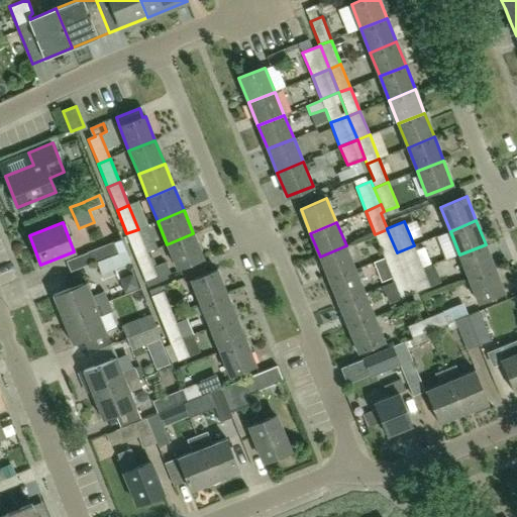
[(138,229),(126,233),(136,257),(147,252),(138,229)]
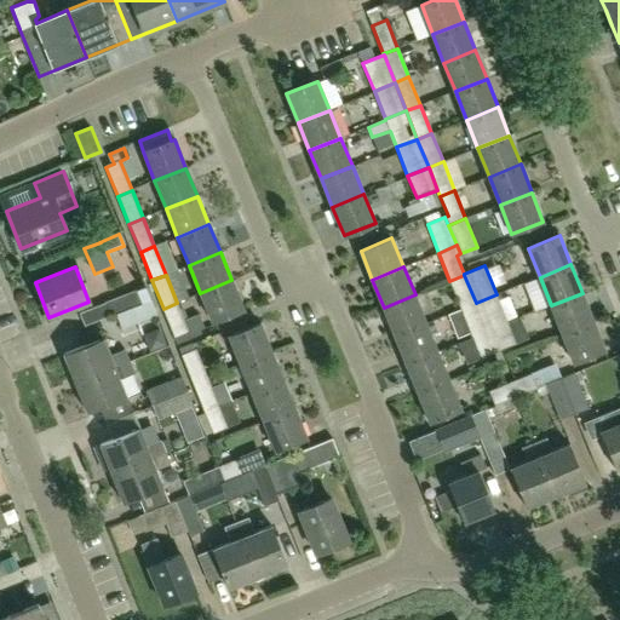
[(464,275),(449,281),(460,309),(476,303),(464,275)]
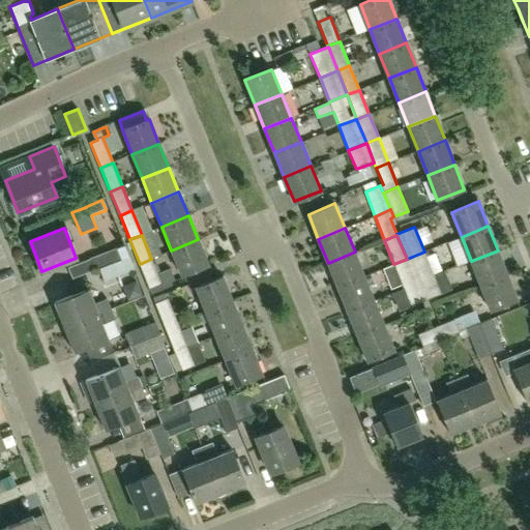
[(208,264),(198,239),(171,251),(181,275),(208,264)]
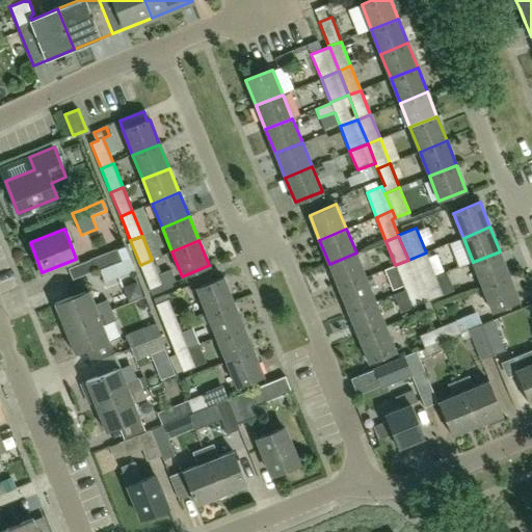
[(125,246),(117,249),(90,260),(69,269),(73,281),(95,271),(96,272),(100,270),(130,258),(125,246)]
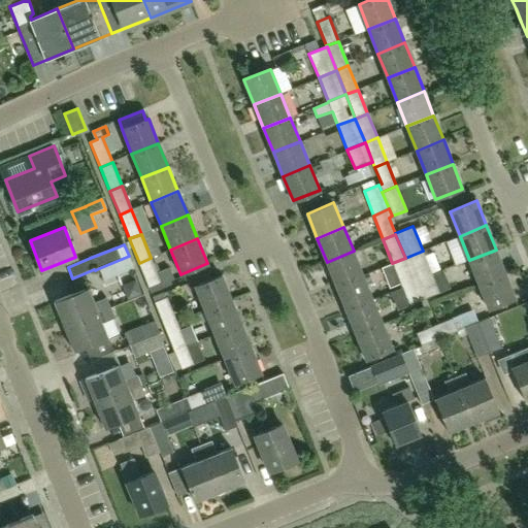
[(496,250),(469,260),(479,284),(505,273),(496,250)]
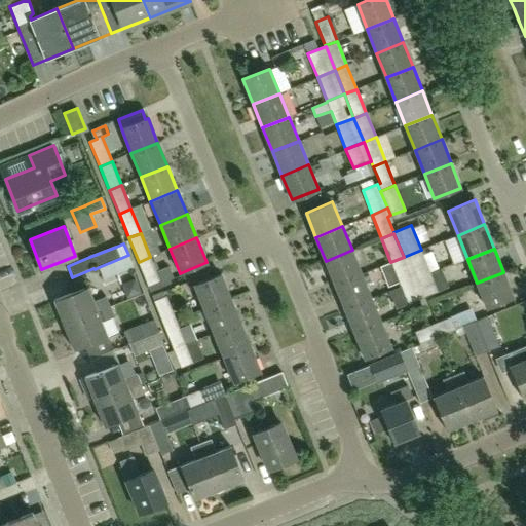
[(326,261),(335,285),(362,274),(352,250),(326,261)]
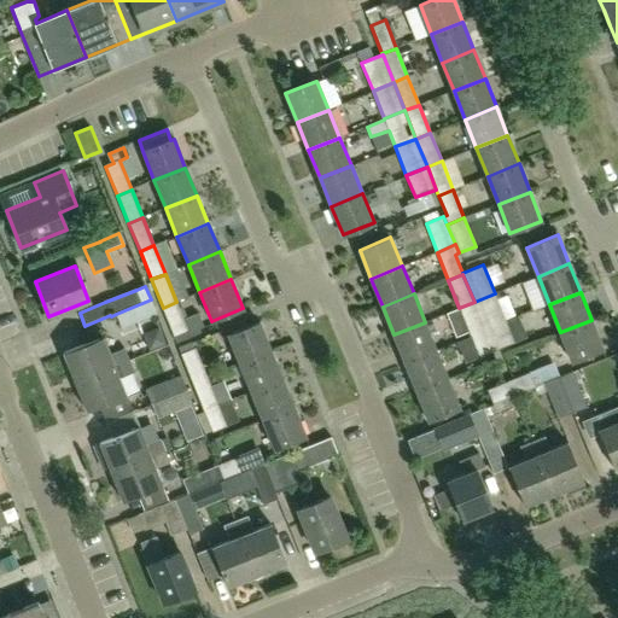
[(474,302),(485,330),(506,321),(516,318),(507,296),(497,299),(495,293),(474,302)]
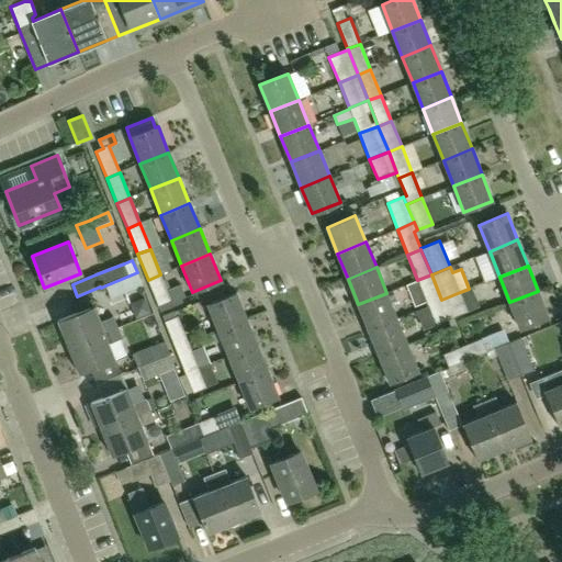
[(137,272),(105,285),(111,299),(142,285),(143,285),(137,272)]
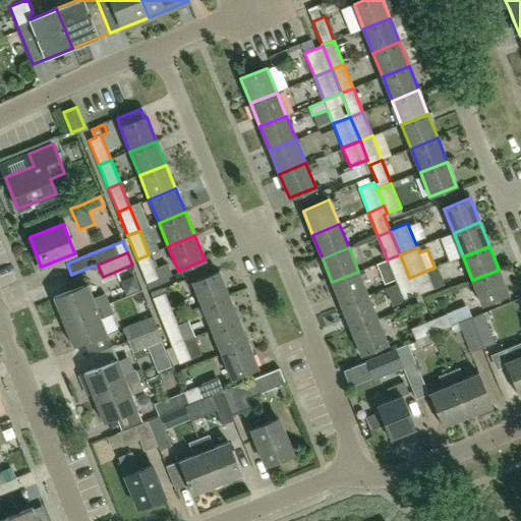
[(149,254),(137,259),(149,289),(164,282),(162,278),(159,279),(149,254)]
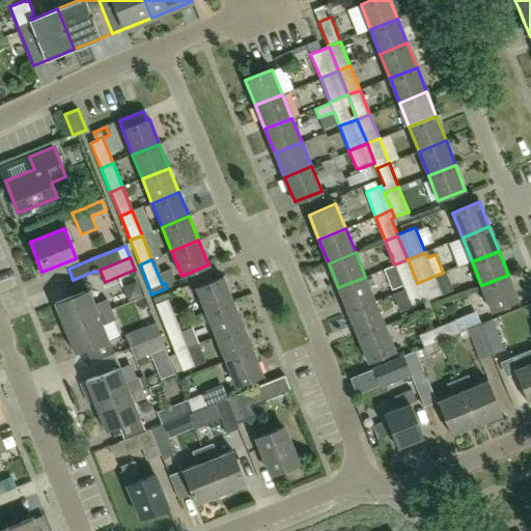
[(408,259),(394,264),(404,288),(417,283),(408,259)]
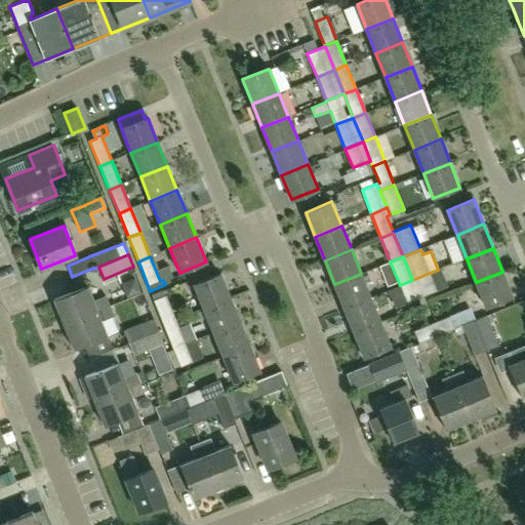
[(502,272),(476,282),(486,307),(513,296),(502,272)]
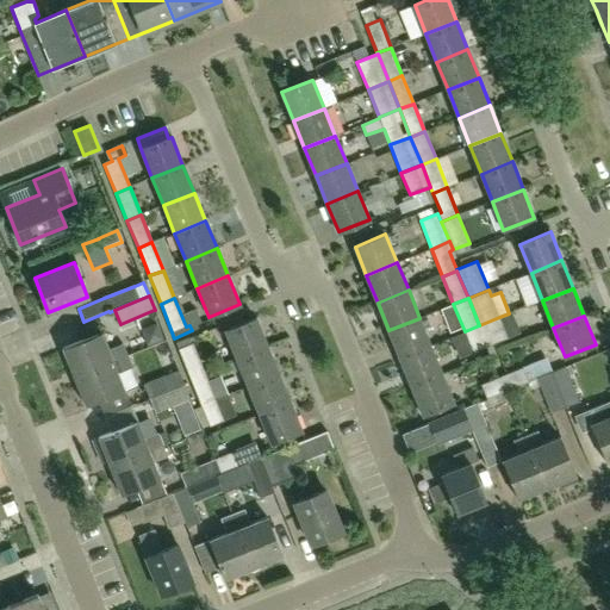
[(267,346),(255,317),(225,330),(237,359),(267,346)]
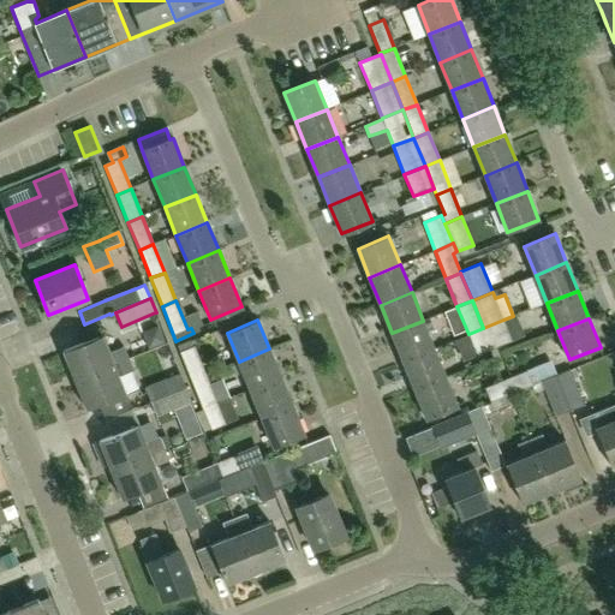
[(503,320),(483,328),(493,350),(512,341),(503,320)]
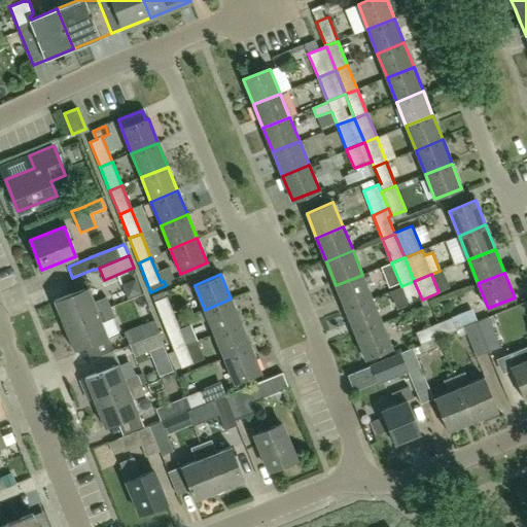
[(336,285),(346,309),(373,299),(362,275),(336,285)]
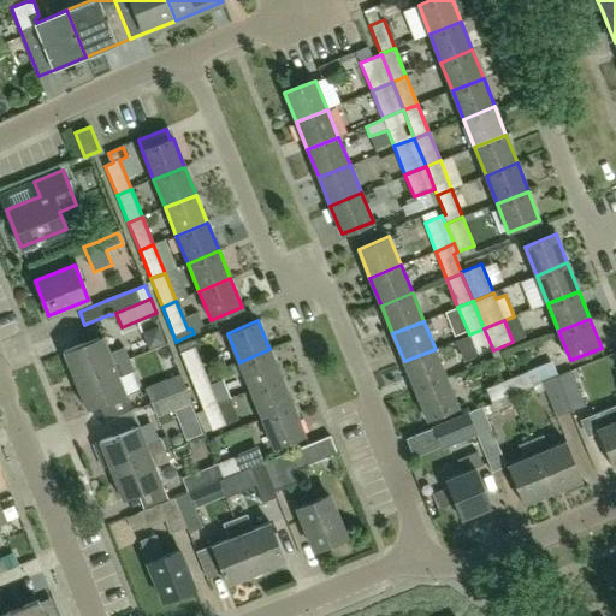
[(165,342),(159,326),(142,332),(148,349),(165,342)]
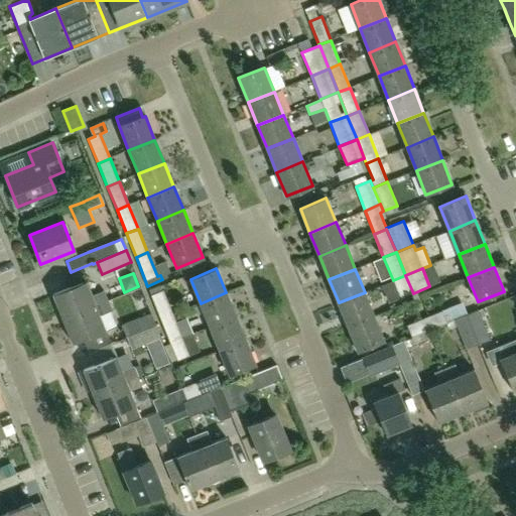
[(405,275),(393,280),(400,298),(413,293),(405,275)]
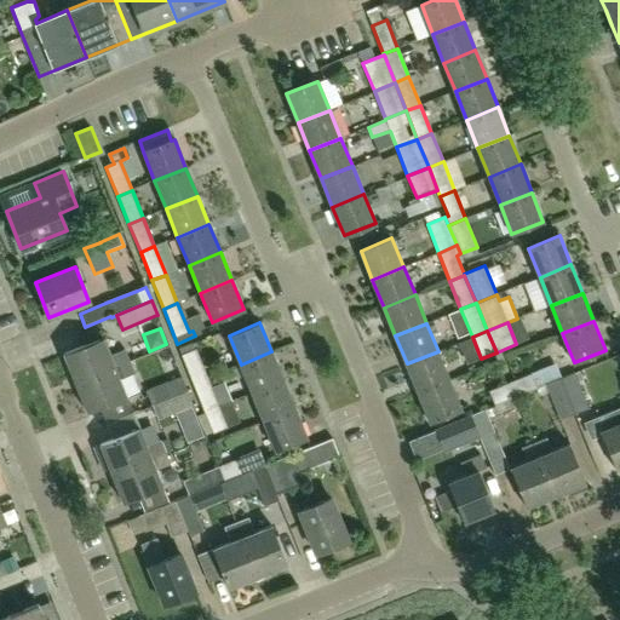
[(125,350),(110,356),(103,337),(63,352),(74,382),(130,360),(125,350)]
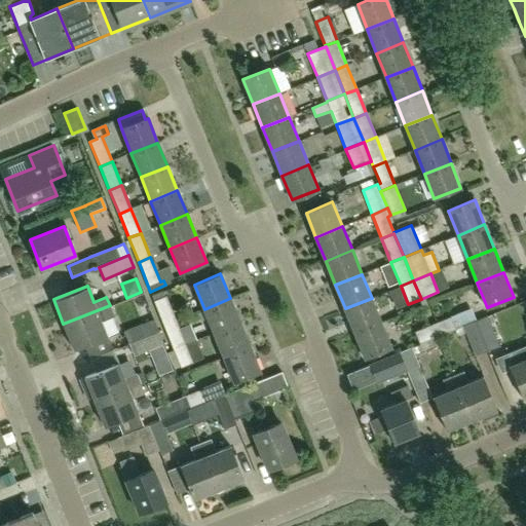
[(152,296),(154,301),(163,326),(176,321),(165,297),(163,291),(152,296)]
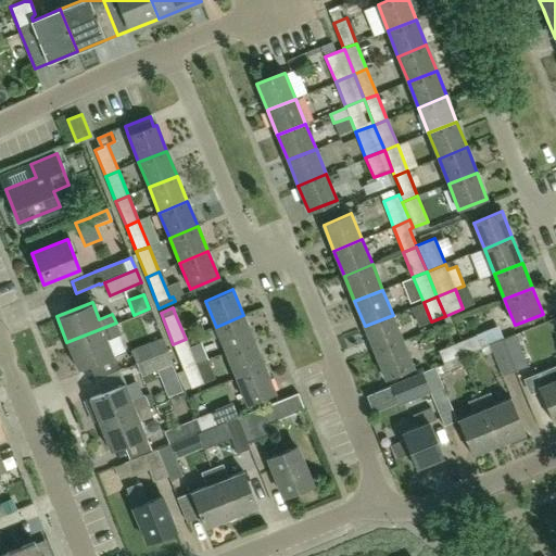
[(243,315),(216,327),(226,352),(253,340),(243,315)]
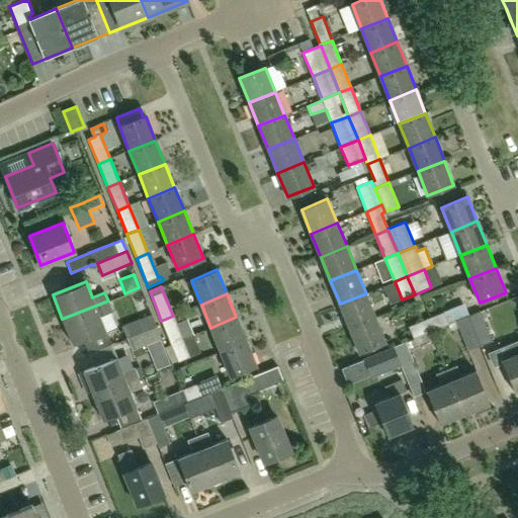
[(340,304),(349,328),(375,317),(366,293),(340,304)]
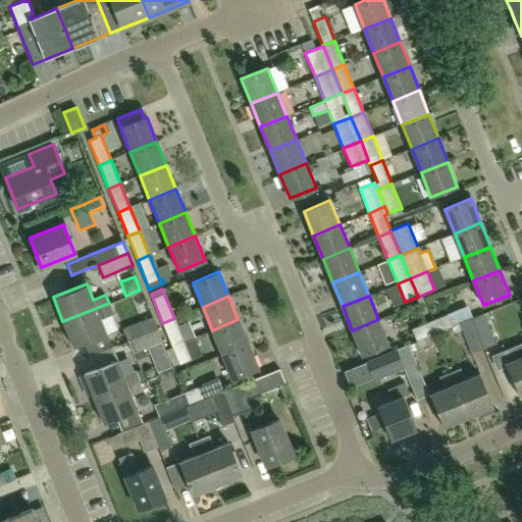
[(113,315),(109,303),(62,321),(72,347),(106,333),(101,319),(113,315)]
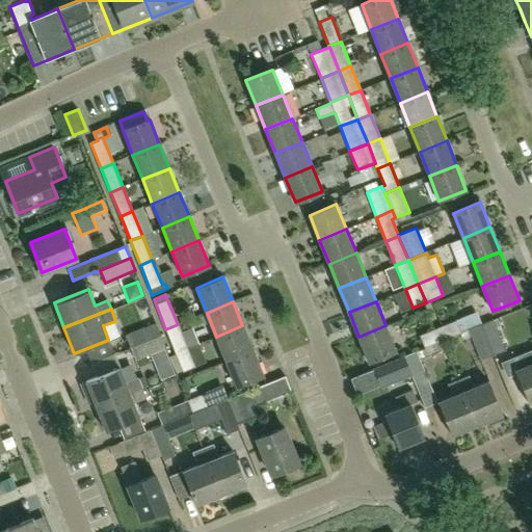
[(494,320),(481,325),(494,355),(505,350),(494,320)]
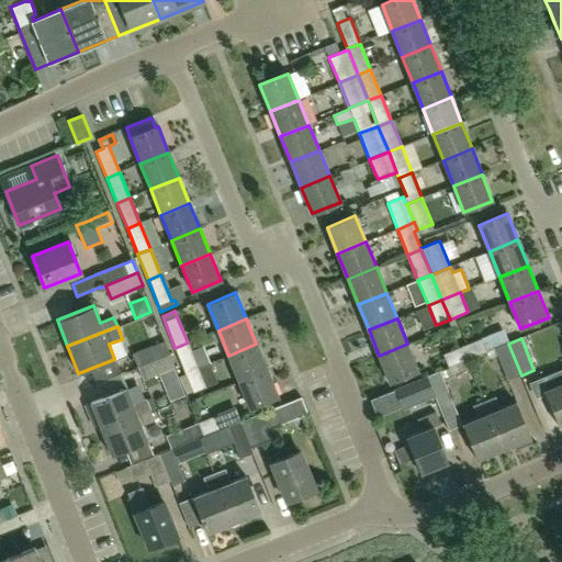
[(480,340),(444,355),(449,368),(467,361),(487,352),(482,339),(480,340)]
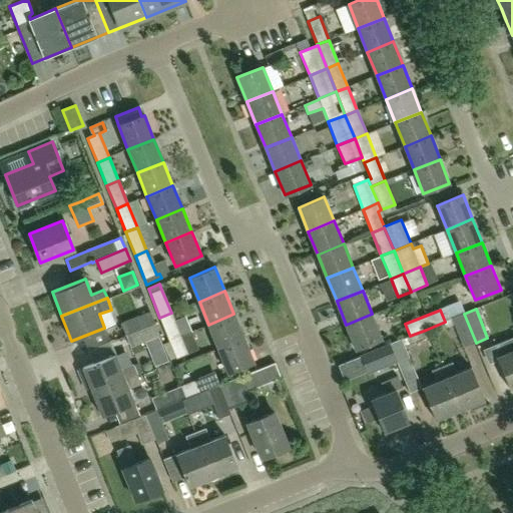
[(150,312),(121,324),(131,348),(160,336),(150,312)]
